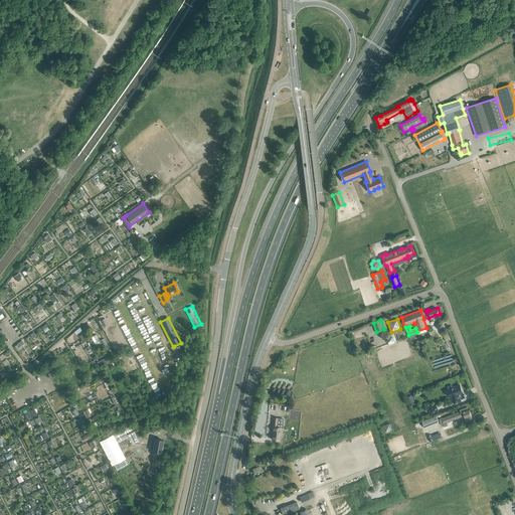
[(396,342),(393,333),(385,336),(389,344),(396,342)]
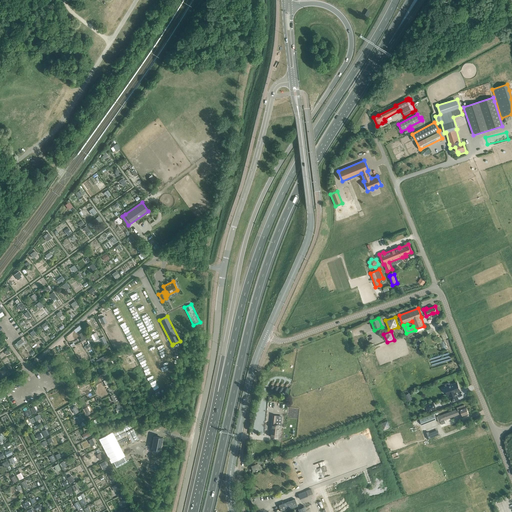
[(95,344),(100,341),(99,339),(96,332),(93,334),(91,335),(90,333),(85,335),(86,337),(87,338),(88,341),(90,343),(90,345),(95,343),(95,344)]
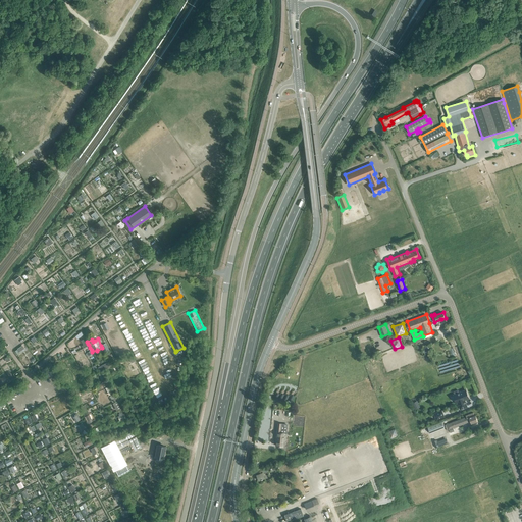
[(20,354),(25,350),(22,345),(17,349),(20,354)]
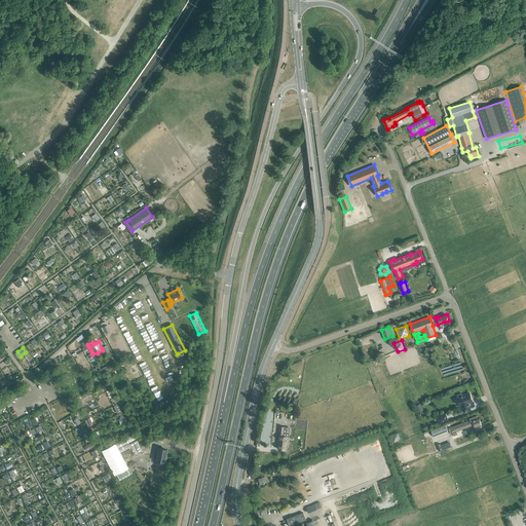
[(454,364),(456,371),(463,369),(461,362),(454,364)]
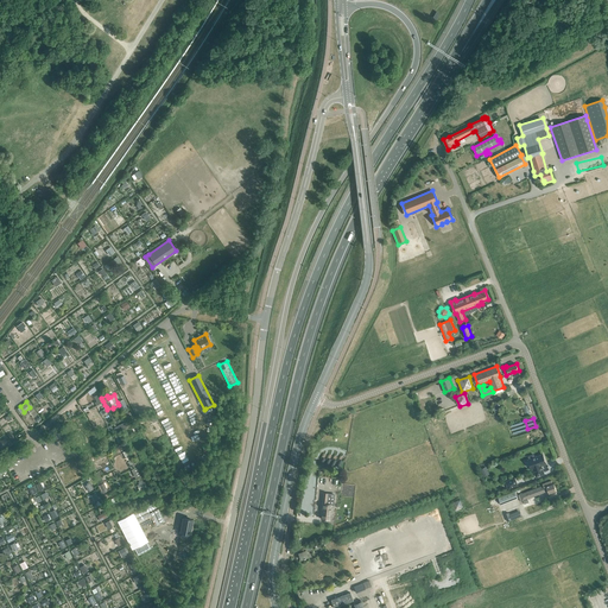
[(51,441),(64,434),(67,431),(62,423),(46,434),(51,441)]
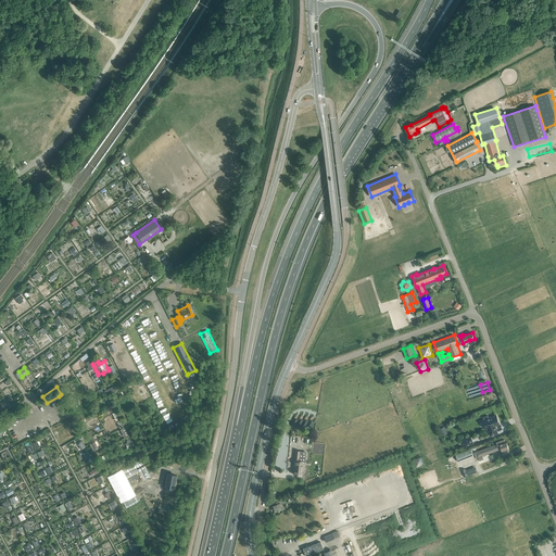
[(106,390),(110,395),(116,391),(113,387),(106,390)]
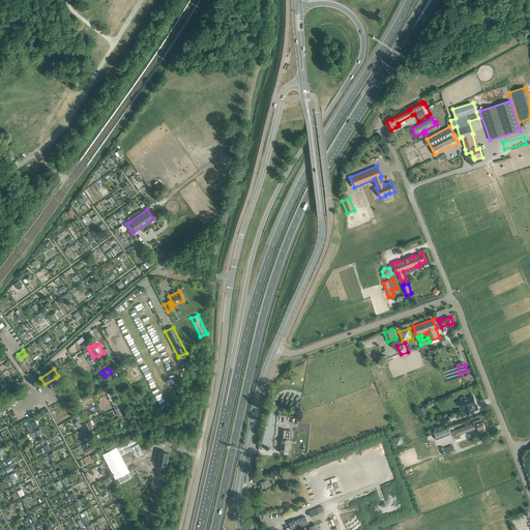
[(66,386),(70,384),(68,379),(80,374),(79,371),(62,379),(66,386)]
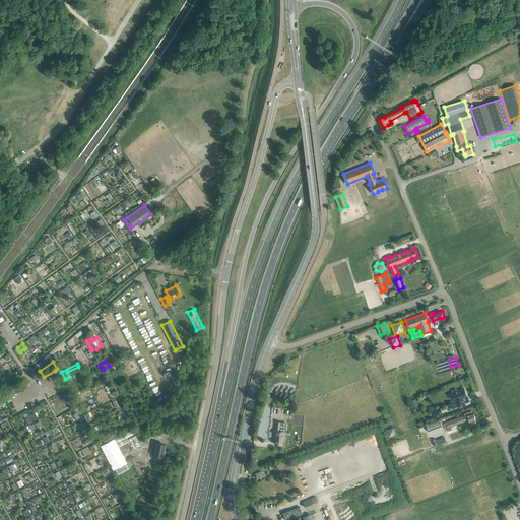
[(105,386),(107,391),(112,400),(116,398),(111,389),(109,384),(105,386)]
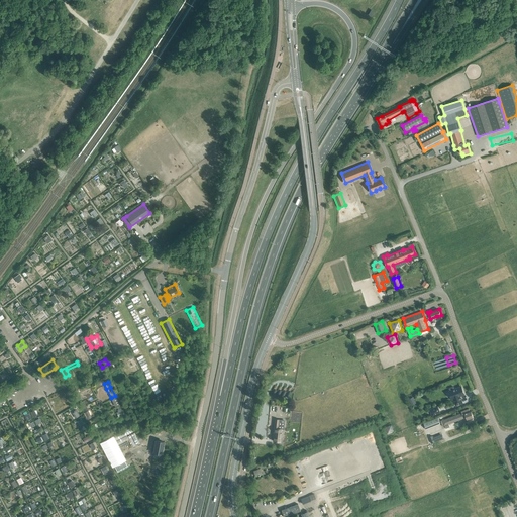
[(461,386),(454,389),(453,387),(449,388),(450,391),(449,391),(452,399),(453,399),(456,405),(462,403),(460,396),(464,395),(461,386)]
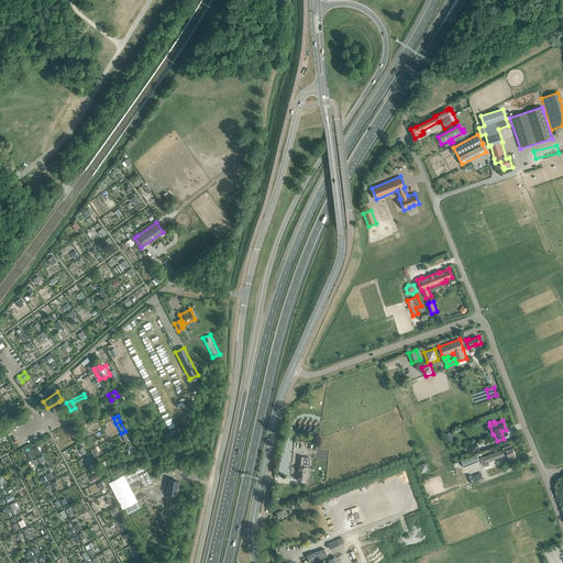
[(86,439),(88,443),(91,449),(96,445),(91,437),(86,439)]
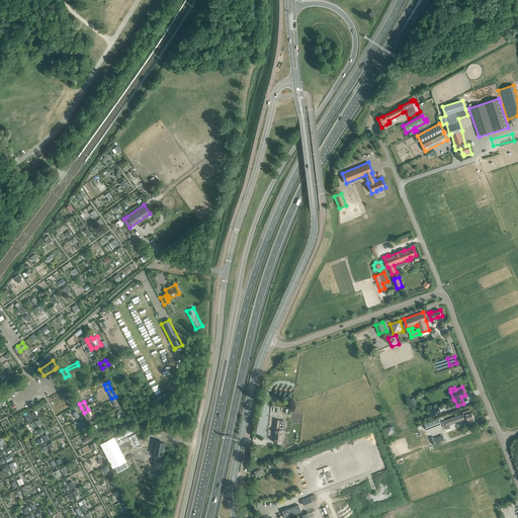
[(433,420),(427,407),(412,413),(403,417),(408,429),(433,420)]
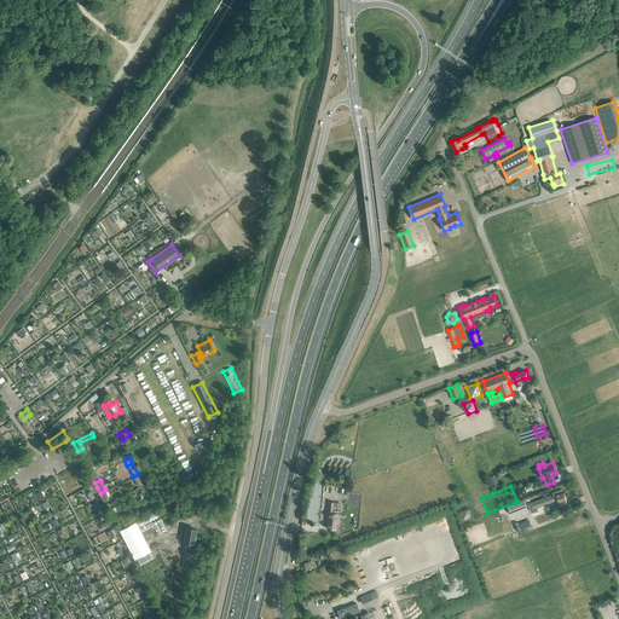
[(518,498),(527,495),(525,486),(515,490),(518,498)]
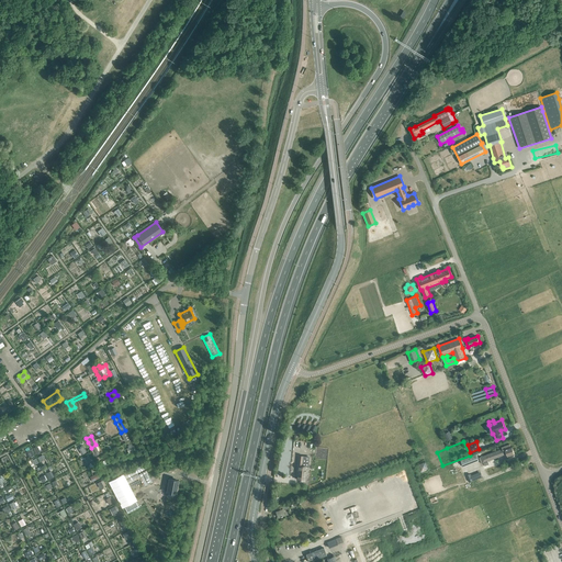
[(505,448),(504,448),(479,458),(481,463),(484,462),(485,465),(489,464),(487,461),(506,453),(507,457),(514,453),(512,447),(505,449),(505,448)]
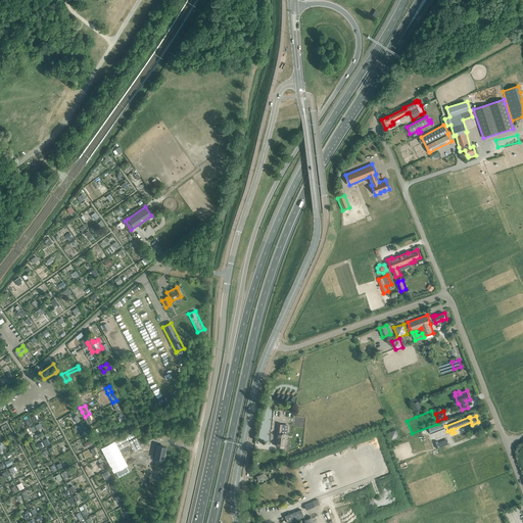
[(428,428),(431,434),(445,428),(442,422),(428,428)]
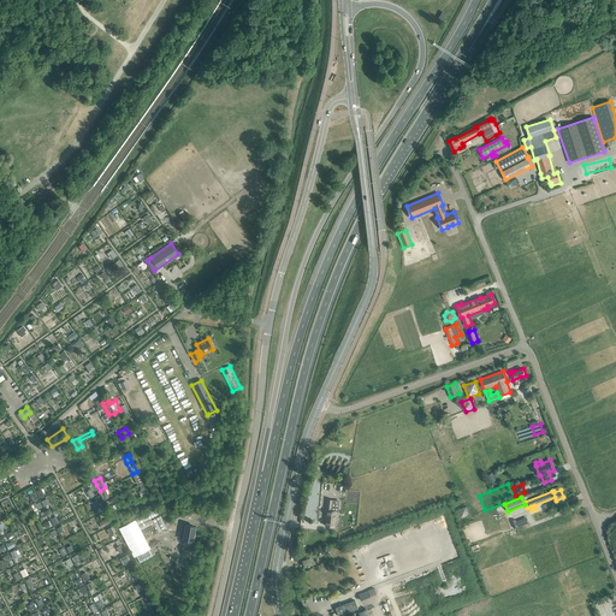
[(333,527),(335,511),(338,511),(339,501),(327,499),(325,521),(326,521),(326,526),(333,527)]
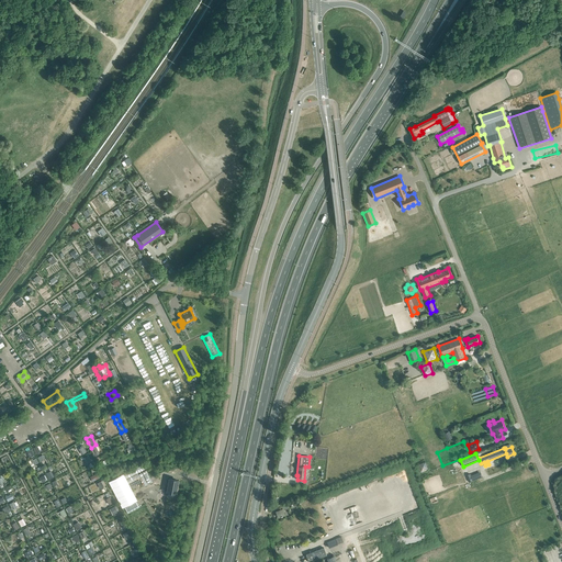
[(422,472),(429,469),(426,461),(418,464),(422,472)]
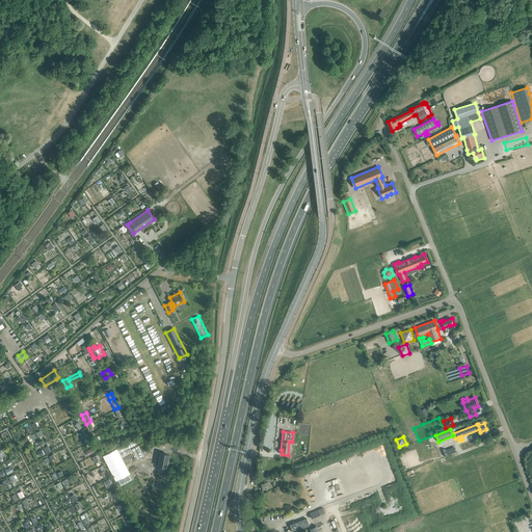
[(136,440),(117,450),(118,452),(137,443),(136,440)]
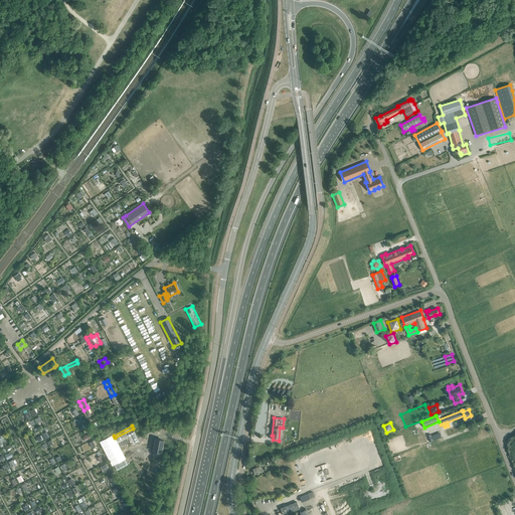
[(135,445),(129,434),(117,441),(118,443),(129,438),(133,446),(135,445)]
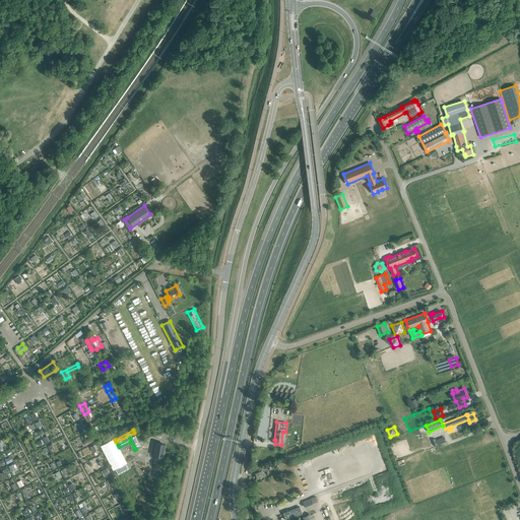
[(160,458),(160,456),(163,457),(165,444),(156,443),(154,455),(156,455),(155,457),(160,458)]
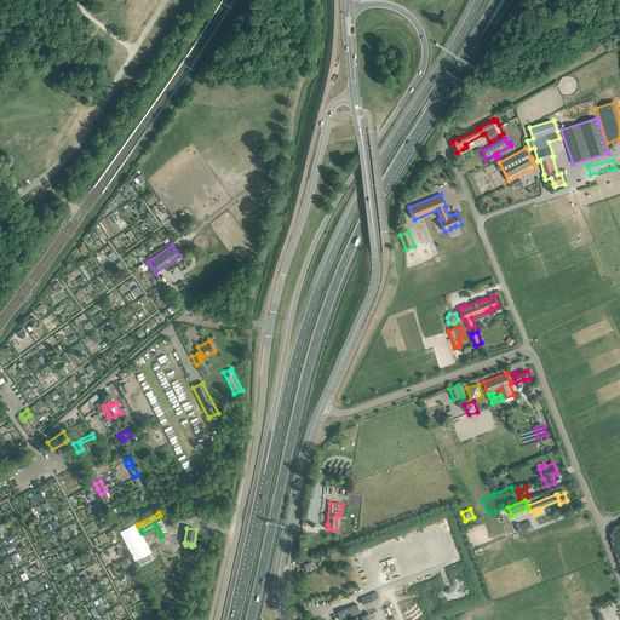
[(150,554),(138,560),(141,567),(154,560),(150,554)]
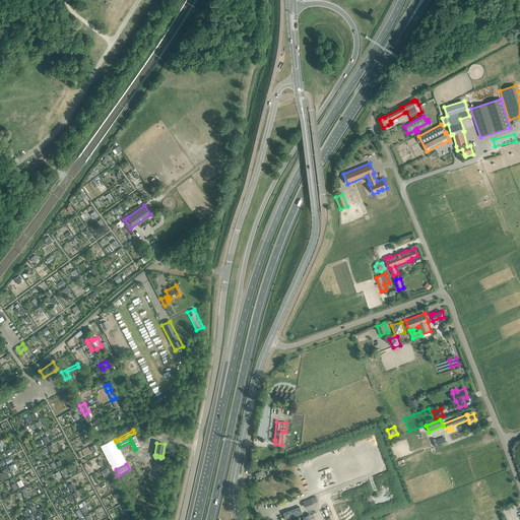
[(260,469),(261,470),(255,473),(257,478),(259,477),(260,477),(261,477),(263,476),(262,472),(264,470),(267,469),(266,466),(260,469)]
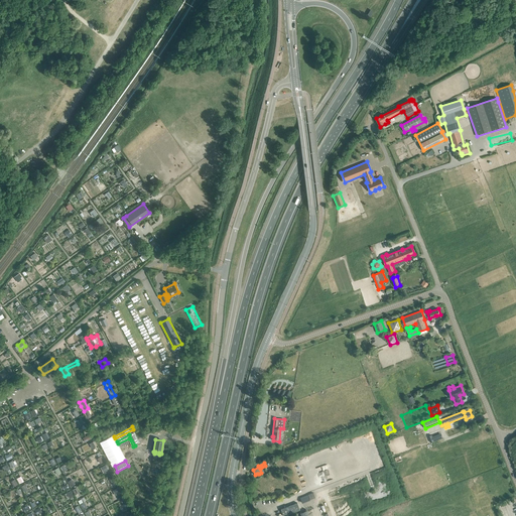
[(298,502),(282,509),(285,515),(301,509),(298,502)]
